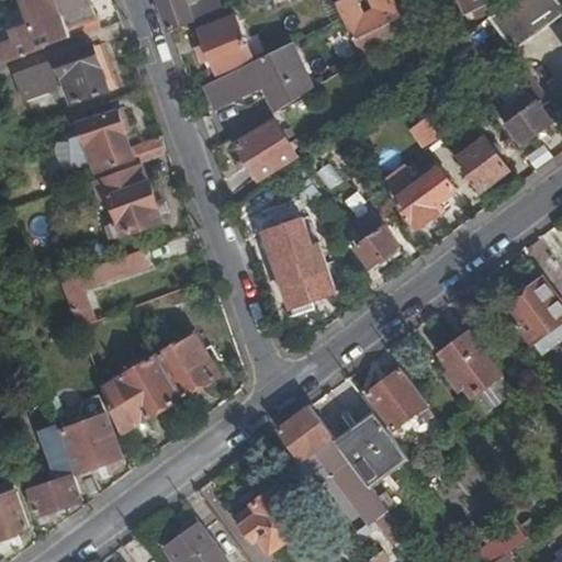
[(31,0),(27,1),(34,22),(11,31),(13,41),(0,45),(0,52),(4,64),(72,40),(68,27),(57,0),(31,0)]
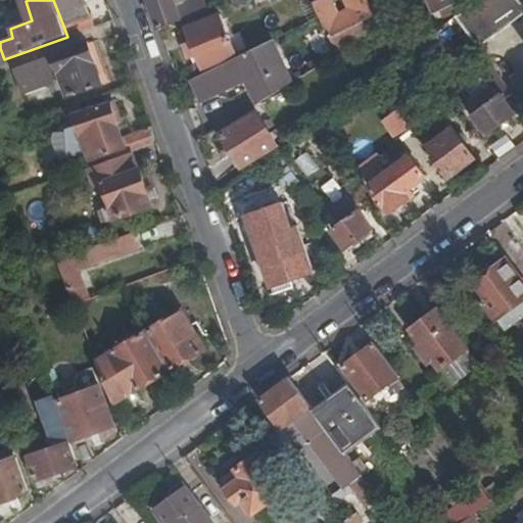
[(53,0),(63,26),(90,16),(84,0),(53,0)]
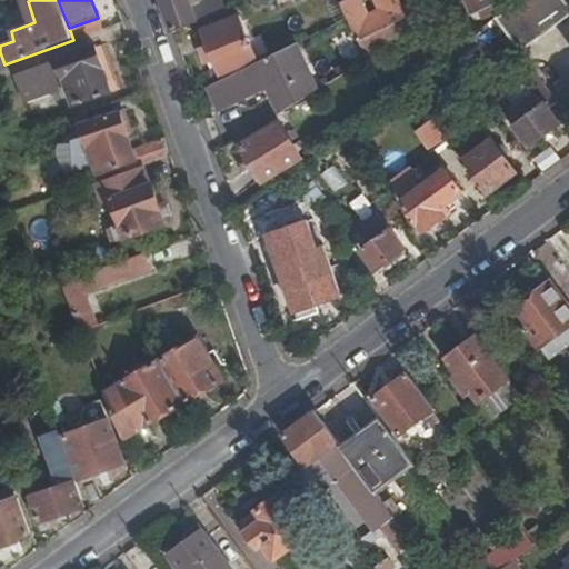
[(162,0),(172,29),(227,10),(222,0),(202,0),(198,1),(197,0),(162,0)]
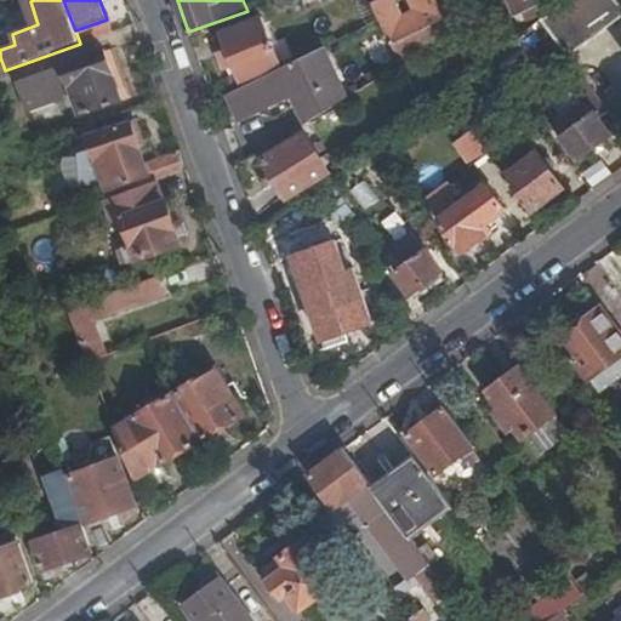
[(437,0),(411,0),(417,10),(400,17),(392,0),(372,0),(371,1),(381,20),(392,43),(392,44),(425,27),(445,16),(437,0)]
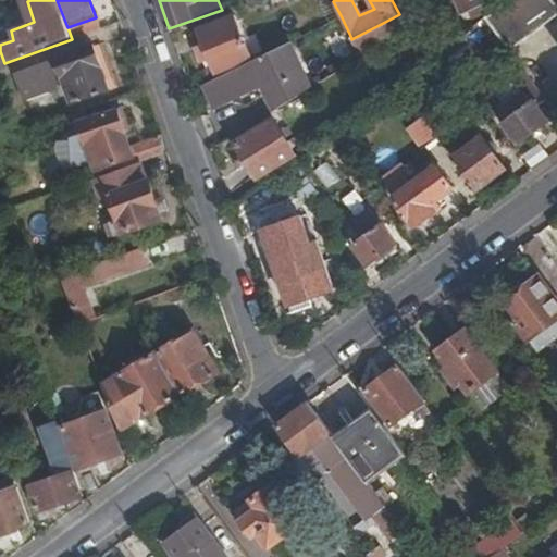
[(454,0),(461,15),(489,0),(454,0)]
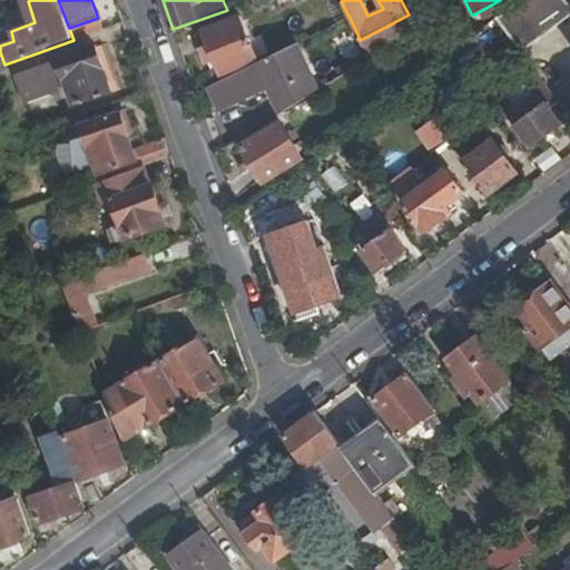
[(569,9),(569,2),(568,0),(519,0),(497,17),(522,51),(569,15),(569,10),(569,9)]
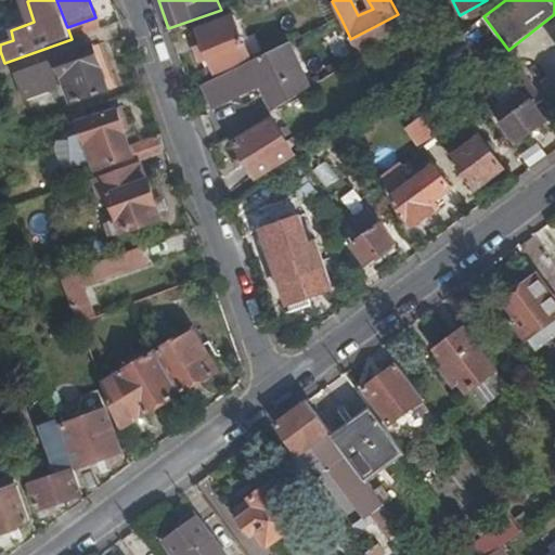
[(233,14),(199,29),(216,71),(252,56),(233,14)]
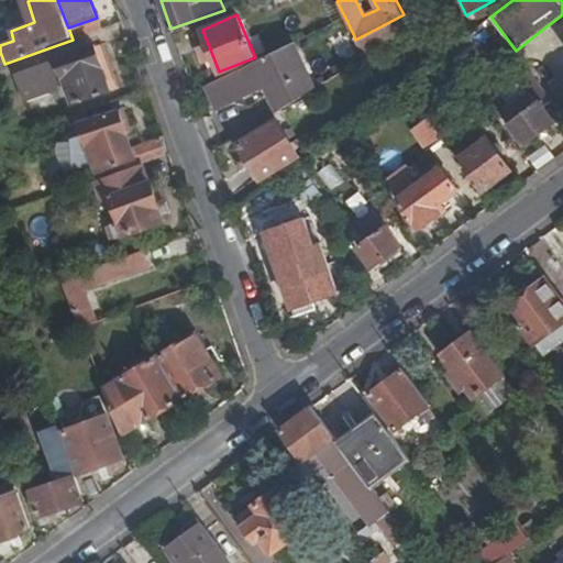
[(406,19),(404,14),(385,24),(392,35),(409,26),(406,19)]
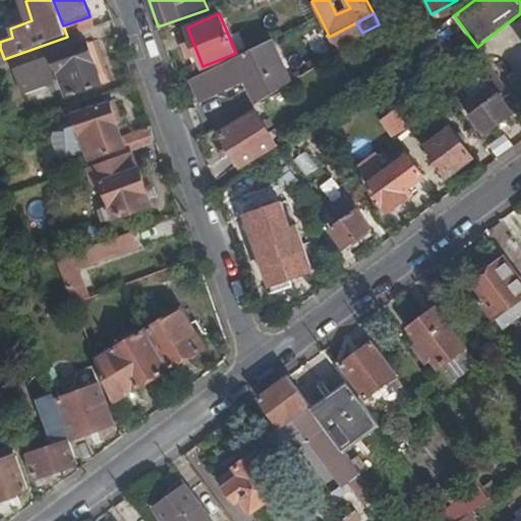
[(362,33),(356,22),(329,37),(334,47),(362,33)]
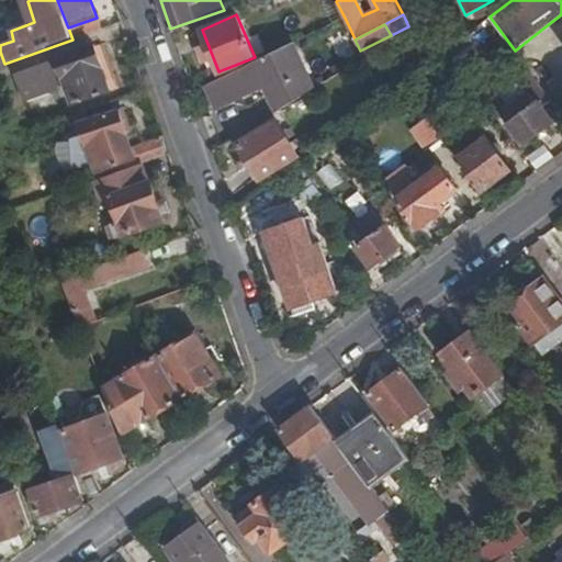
[(446,49),(452,58),(476,41),(469,32),(446,49)]
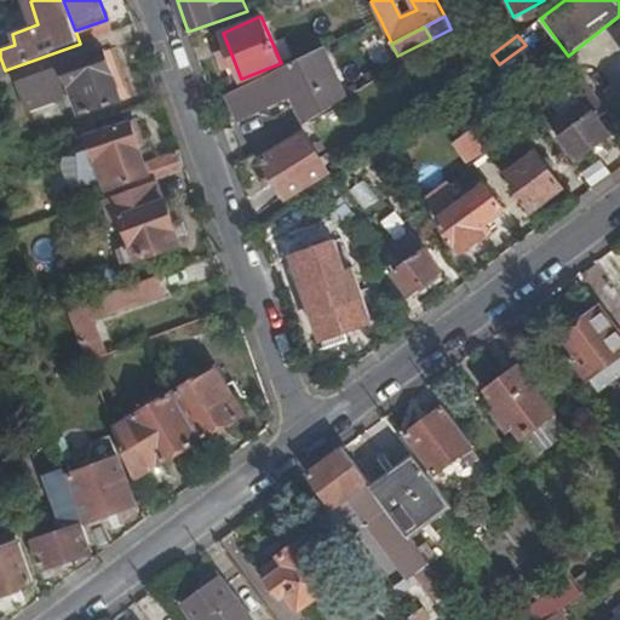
[(391,44),(391,42),(336,76),(345,98),(401,63),(397,56),(391,44)]
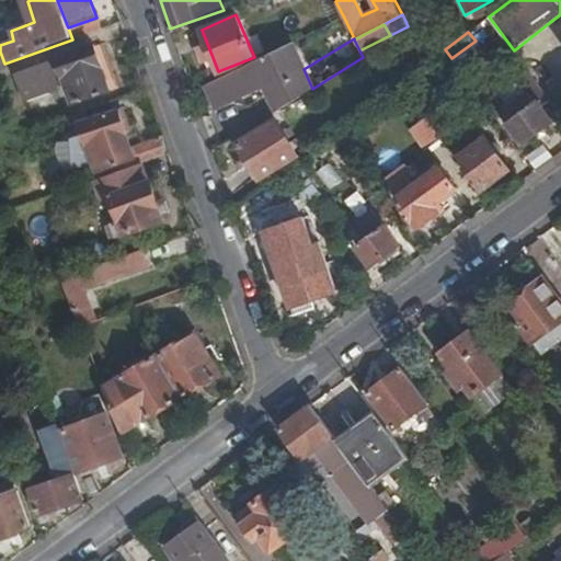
[(304,69),(290,43),(206,83),(217,105),(270,80),(282,107),(289,102),(312,89),(304,69)]
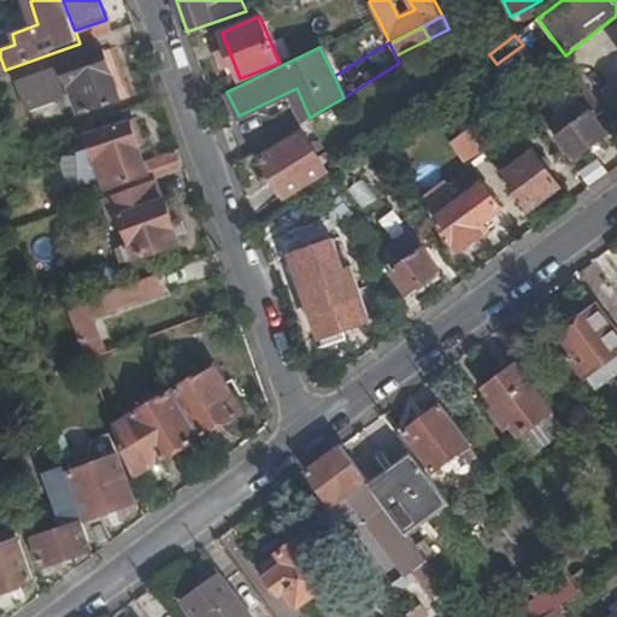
[(121,98),(103,50),(83,56),(82,54),(63,60),(63,64),(18,80),(29,110),(64,98),(63,93),(72,90),(80,112),(121,98)]
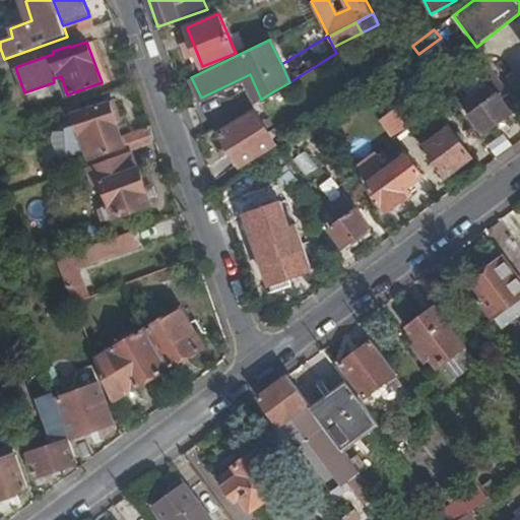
[(500,93),(507,87),(493,68),(483,75),(491,85),(468,102),(475,112),(472,114),(485,133),(513,112),(500,93)]
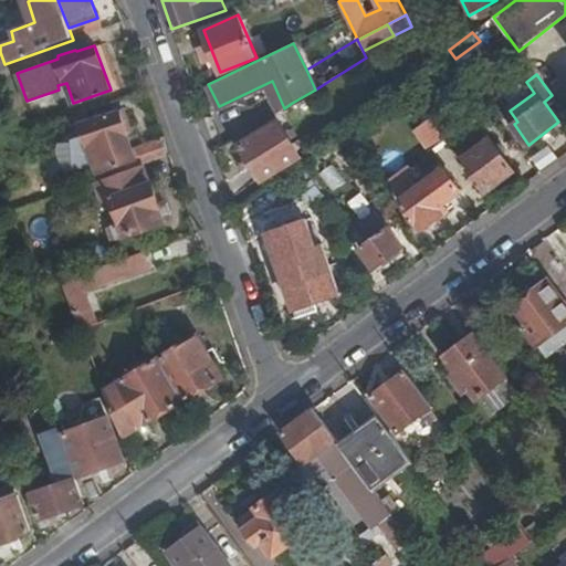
[(137,166),(170,154),(165,137),(132,148),(119,113),(100,119),(100,118),(82,124),(85,136),(74,139),(75,169),(95,164),(97,169),(134,157),(136,166),(137,166)]
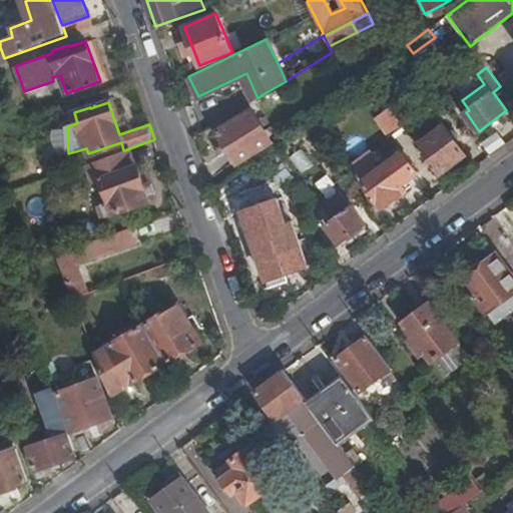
[(405,127),(390,107),(377,117),(391,136),(405,127)]
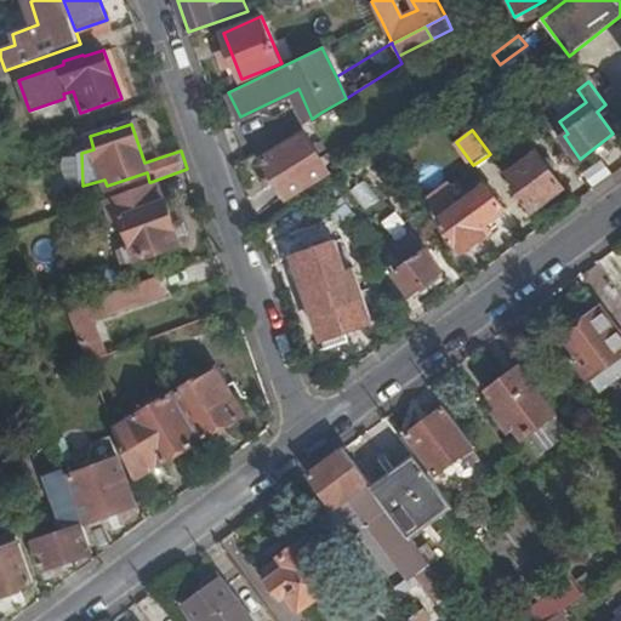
[(306,132),(263,158),(288,197),(330,171),(306,132)]
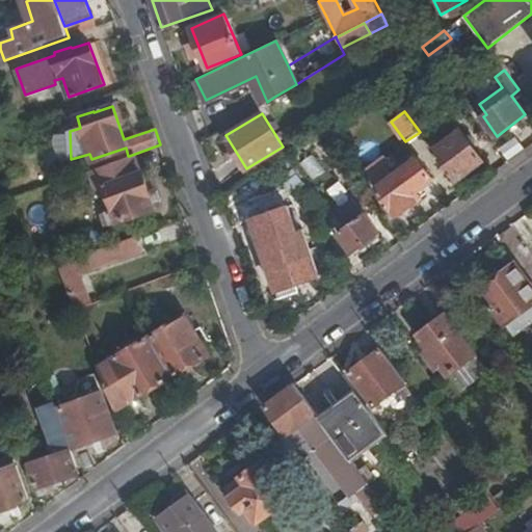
[(436,154),(455,179),(483,159),(461,130),(433,150),(436,154)]
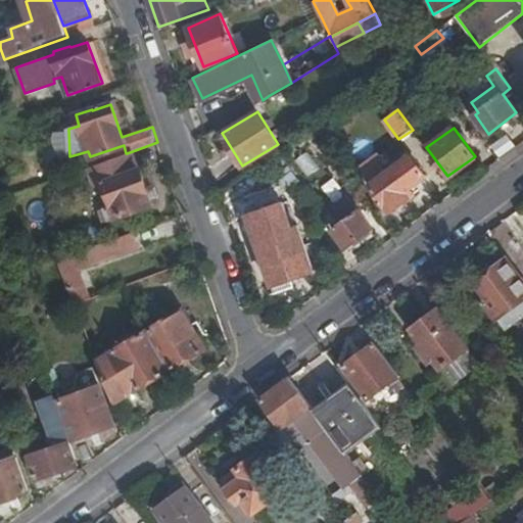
[(90,156),(93,165),(126,153),(124,145),(90,156)]
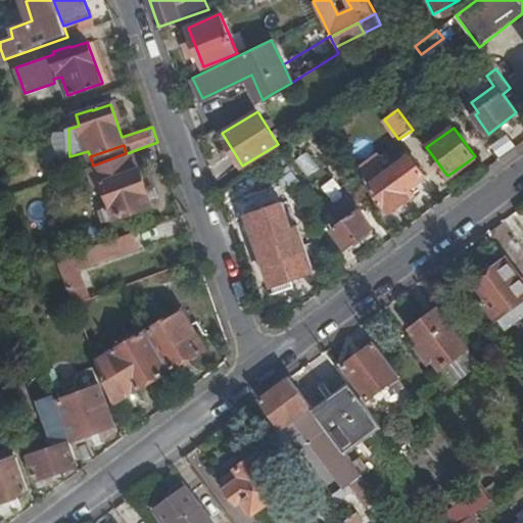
[(135,167),(130,153),(102,162),(107,177),(135,167)]
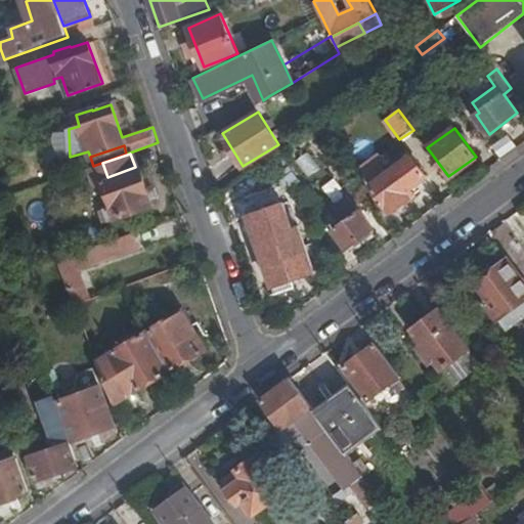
[(391,170),(380,155),(360,170),(391,212),(409,198),(405,191),(427,176),(411,156),(391,170)]
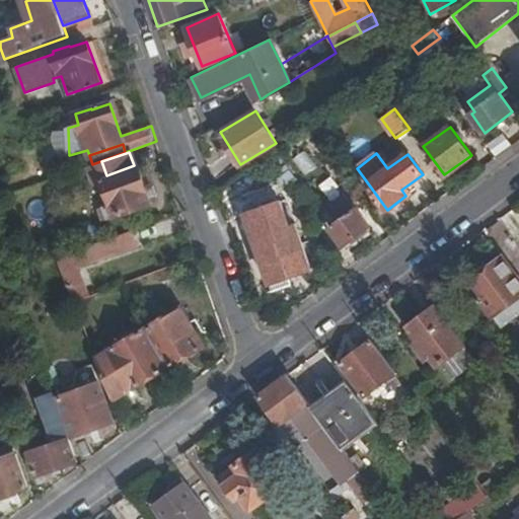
[(150,204),(139,167),(103,180),(110,203),(101,206),(106,219),(150,204)]
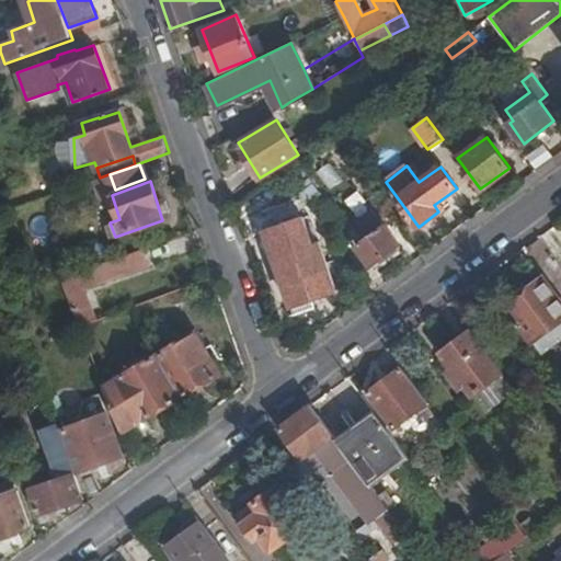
[(387,214),(392,209),(377,189),(370,194),(387,214)]
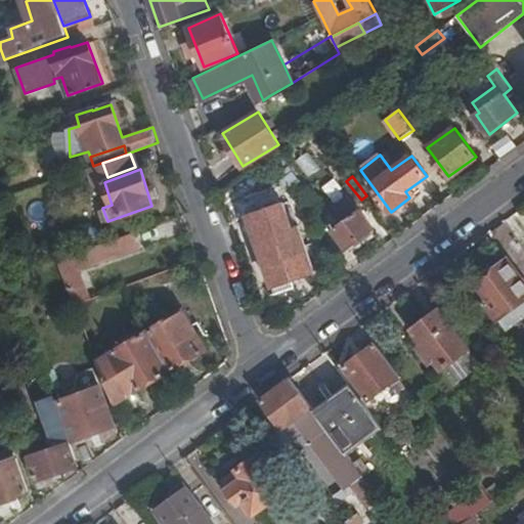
[(287,177),(280,181),(294,199),(295,200),(300,195),(287,177)]
